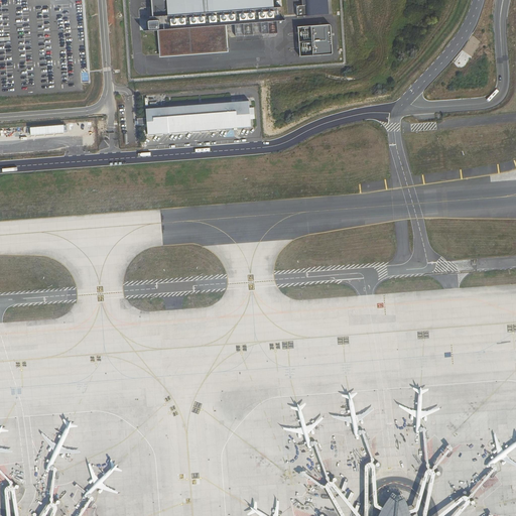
[(151,0),(153,17),(153,20),(148,21),(149,29),(150,29),(150,30),(159,29),(161,54),(196,51),(227,49),(225,24),(235,24),(244,23),(252,22),(261,22),(277,20),(280,20),(279,7),(274,7),(273,0),(151,0)]
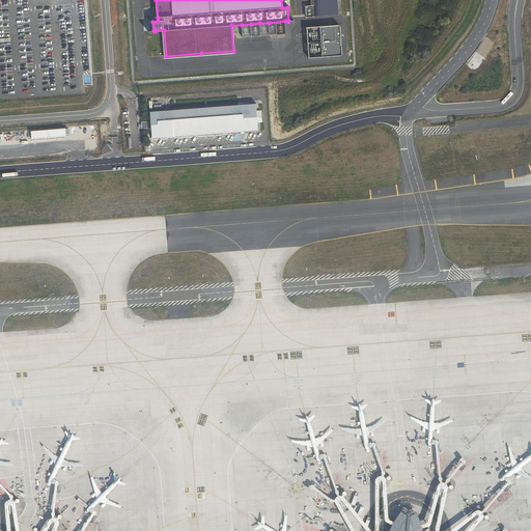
[(337,0),(310,0),(311,5),(305,6),(306,18),(339,15),(337,0)]
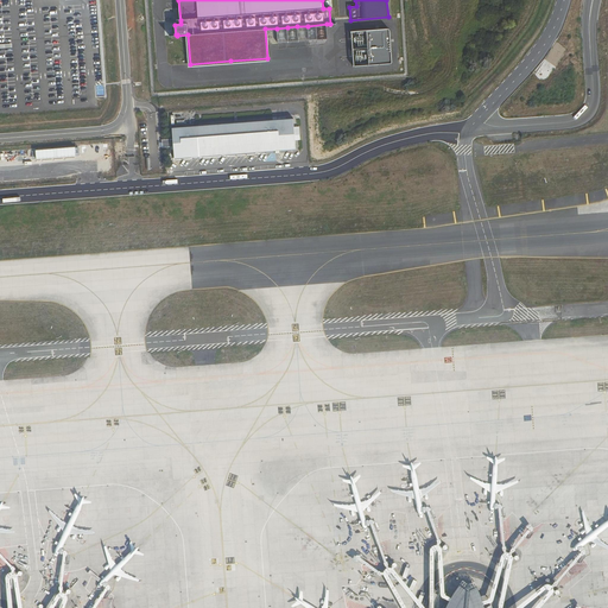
[(328,39),(327,24),(308,26),(309,40),(328,39)]
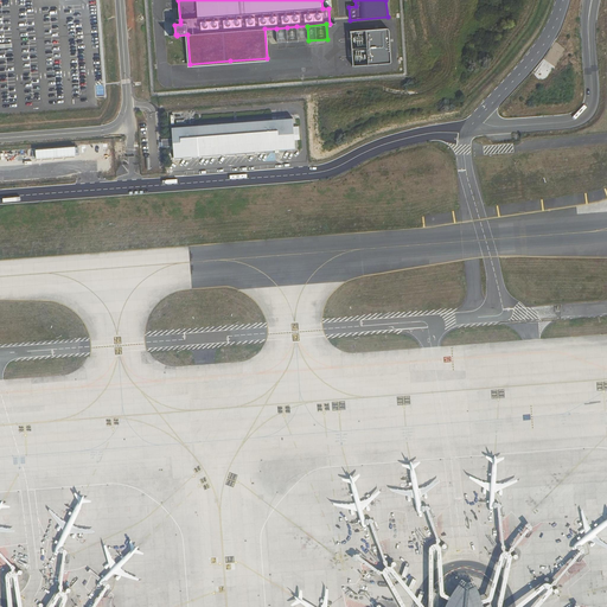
[(298,42),(296,26),(287,27),(288,42),(298,42)]
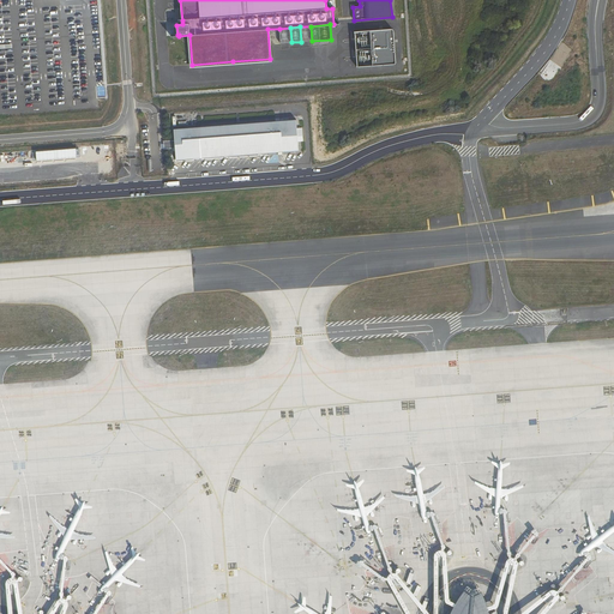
[(312,41),(311,26),(300,26),(301,42),(312,41)]
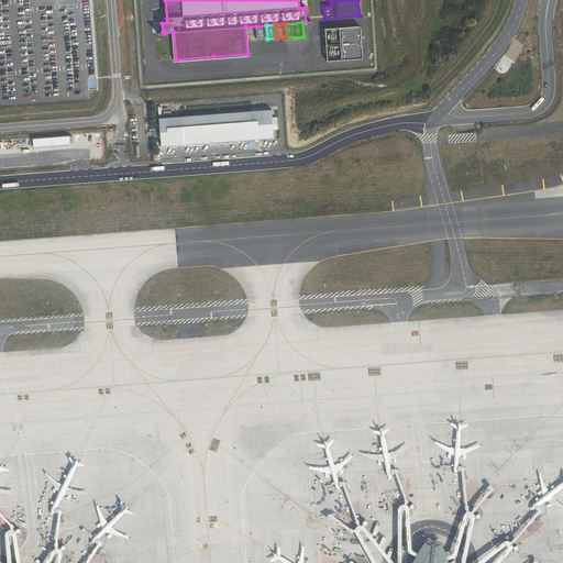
[(266,25),(256,26),(257,40),(267,39),(266,25)]
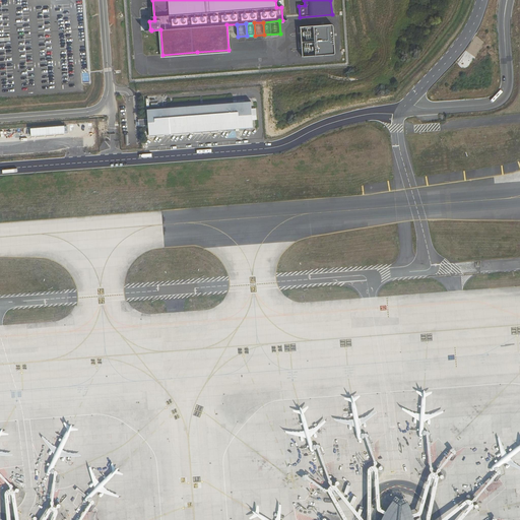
[(332,56),(330,26),(329,25),(328,25),(300,27),(303,61),(330,58),(332,58),(332,56)]
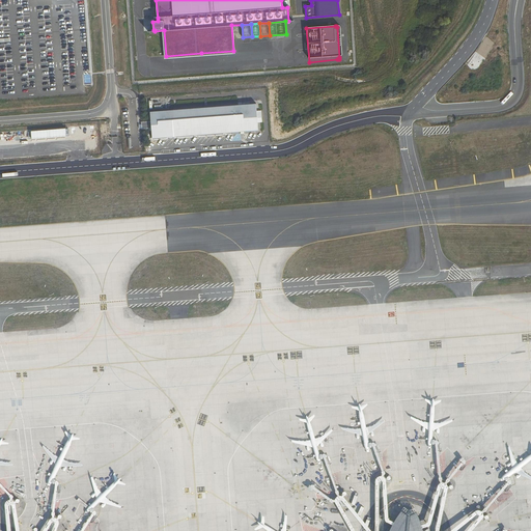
[(258,131),(256,104),(150,112),(151,122),(141,122),(142,130),(151,129),(152,139),(258,131)]
